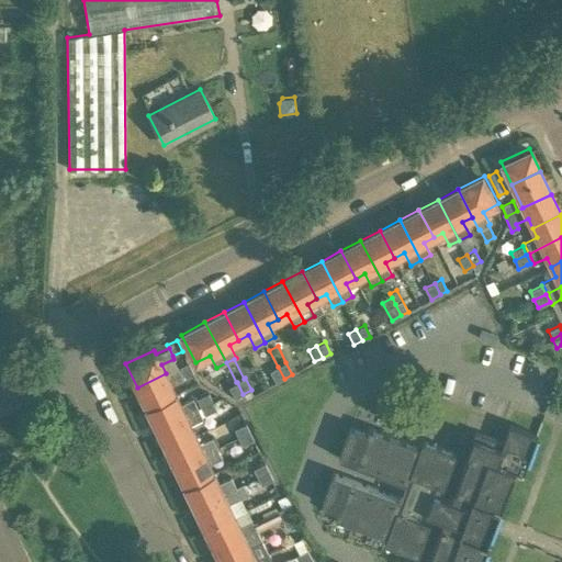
[(186,379),(194,374),(189,362),(179,367),(186,379)]
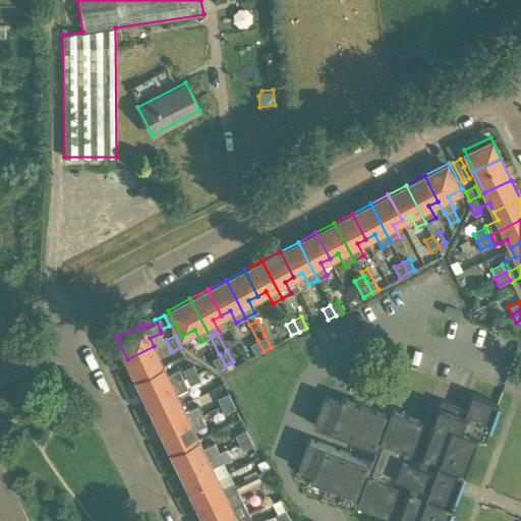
[(255,354),(264,351),(257,340),(250,344),(255,354)]
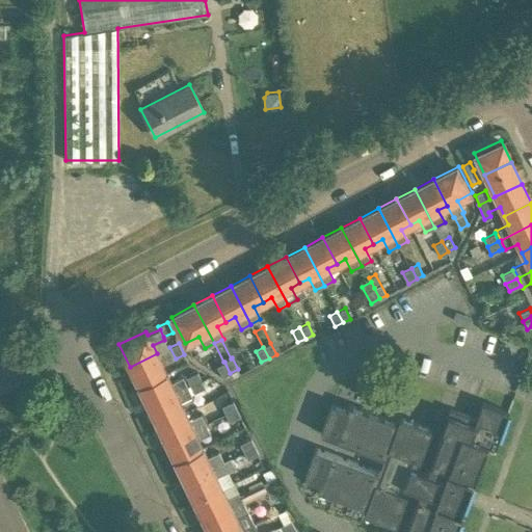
[(139,387),(166,373),(161,365),(174,358),(168,348),(157,353),(130,367),(139,387)]
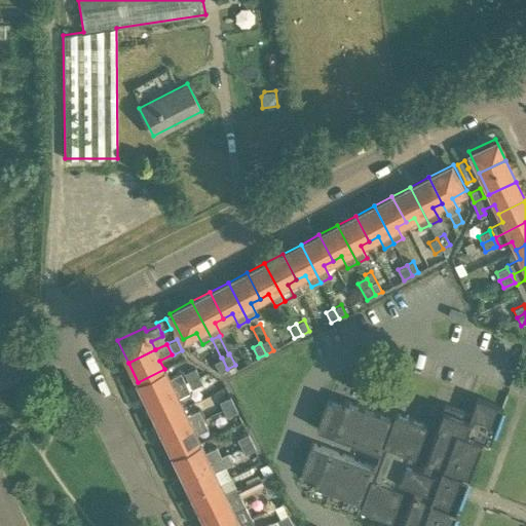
[(222,358),(221,358),(214,362),(220,373),(227,369),(222,358)]
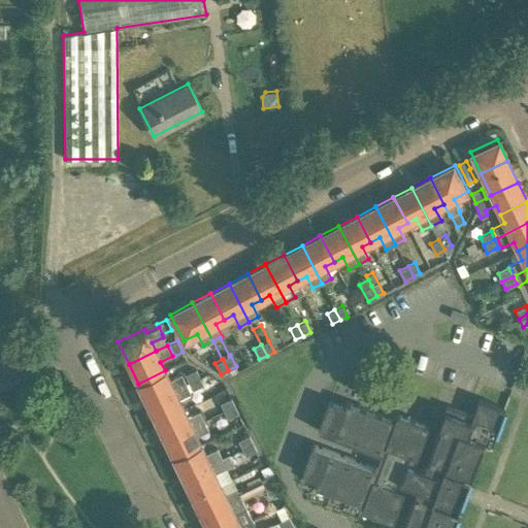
[(185,374),(189,382),(199,376),(196,369),(185,374)]
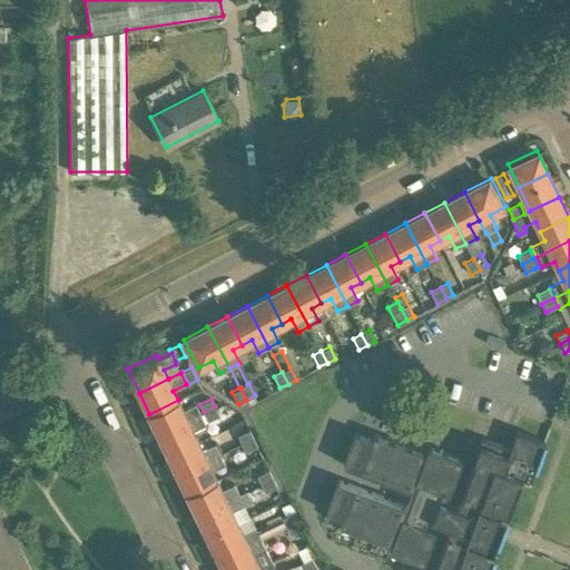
[(149,414),(158,434),(200,414),(196,403),(183,410),(178,400),(149,414)]
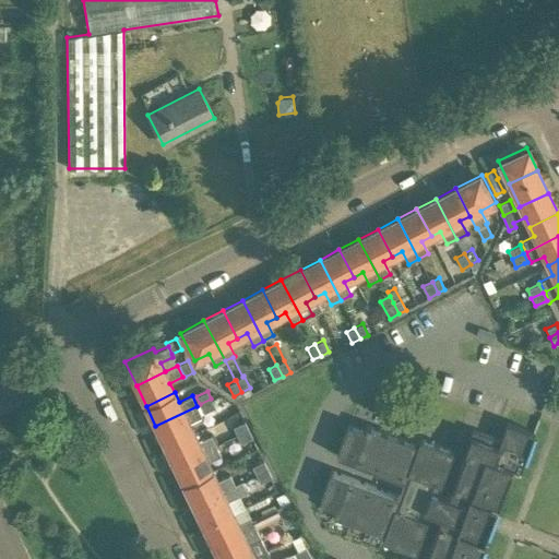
[(215,407),(211,399),(200,404),(203,413),(215,407)]
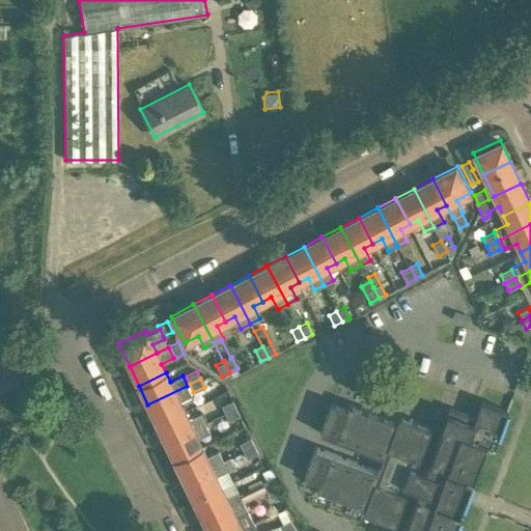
[(147,404),(157,423),(184,410),(179,401),(192,395),(187,386),(147,404)]
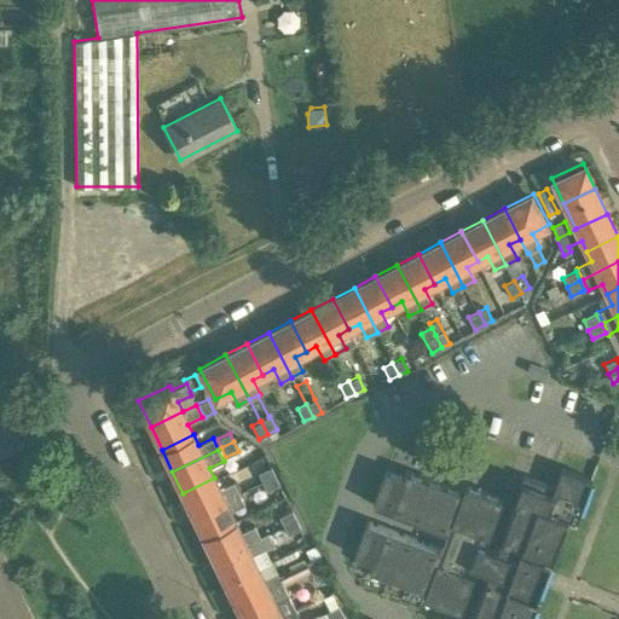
[(258,473),(262,481),(276,475),(271,467),(258,473)]
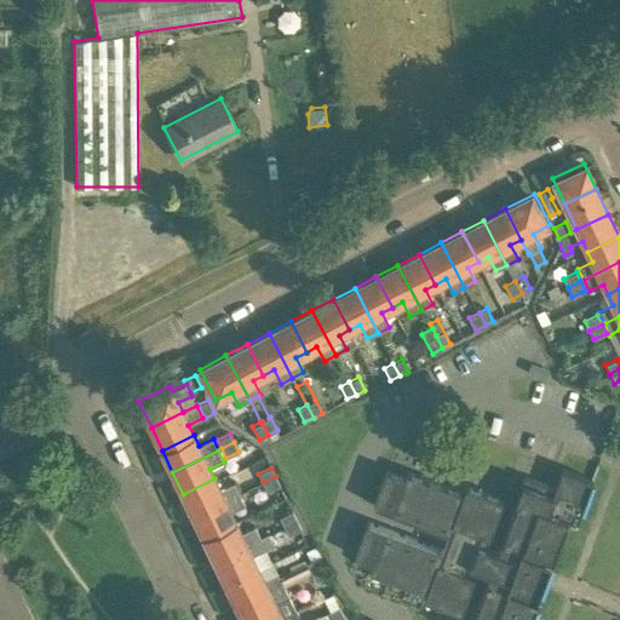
[(592,480),(591,480),(561,469),(554,487),(523,476),(515,500),(516,500),(501,539),(500,538),(497,549),(484,544),(501,499),(465,486),(463,492),(406,471),(401,486),(383,478),(354,556),(372,563),(369,570),(425,591),(424,597),(460,612),(476,567),(488,570),(484,580),(486,581),(471,619),(470,619),(469,619),(528,619),(541,589),(539,587),(546,569),(547,570),(567,520),(577,523),(592,480)]
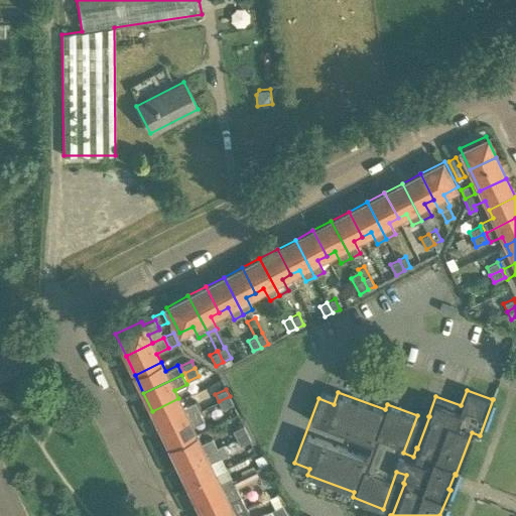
[(230,396),(219,401),(223,409),(233,404),(230,396)]
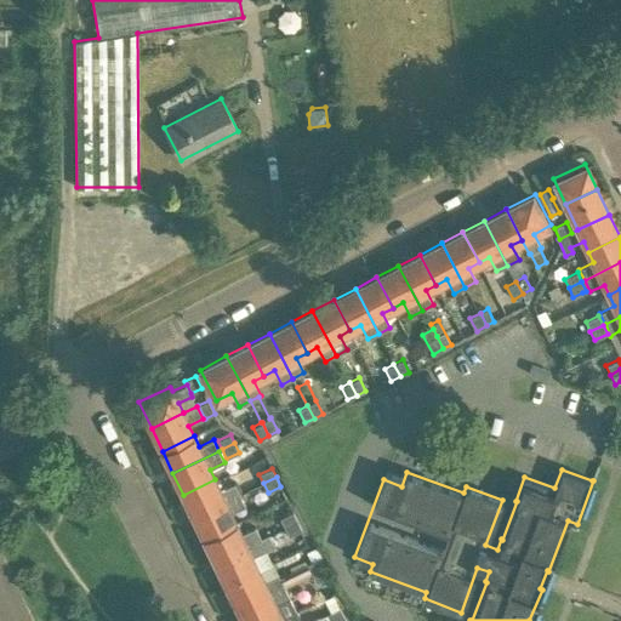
[(183,495),(194,517),(240,495),(234,483),(220,490),(215,479),(183,495)]
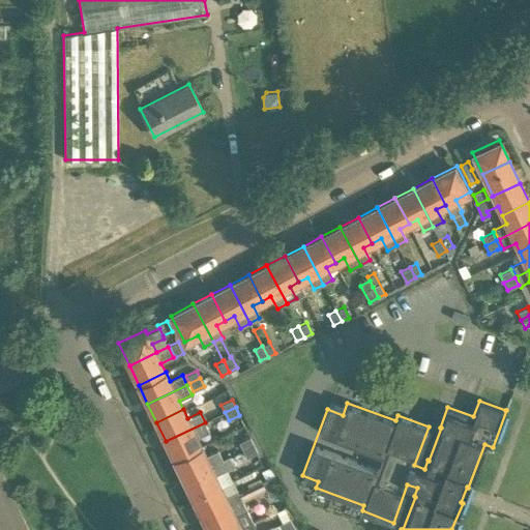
[(174,460),(201,446),(197,438),(209,432),(205,422),(166,441),(174,460)]
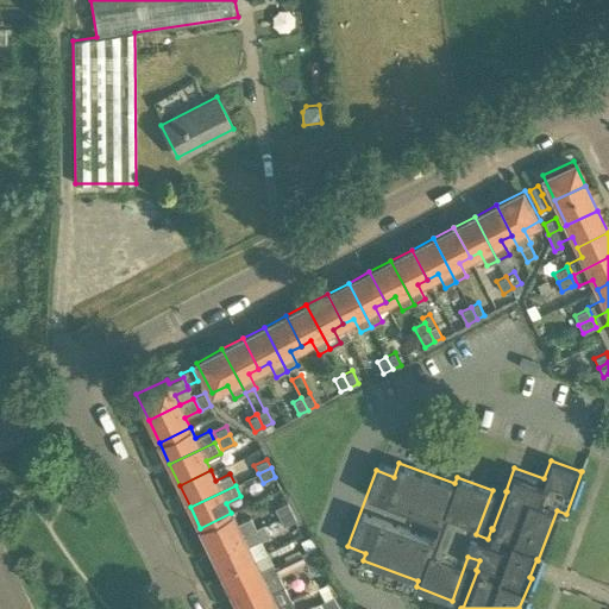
[(292,510),(287,502),(274,508),(278,518),(292,510)]
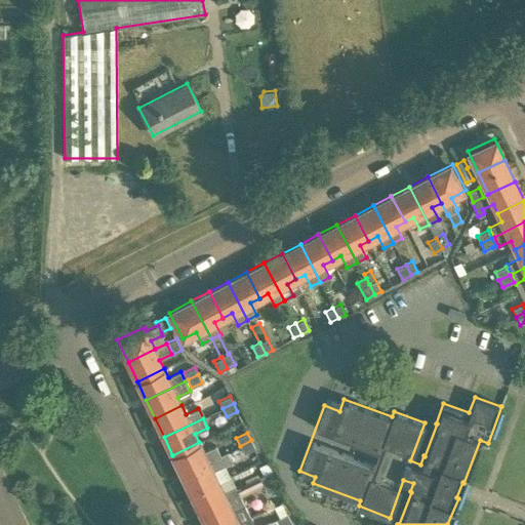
[(240,446),(244,452),(244,453),(255,448),(251,440),(240,446)]
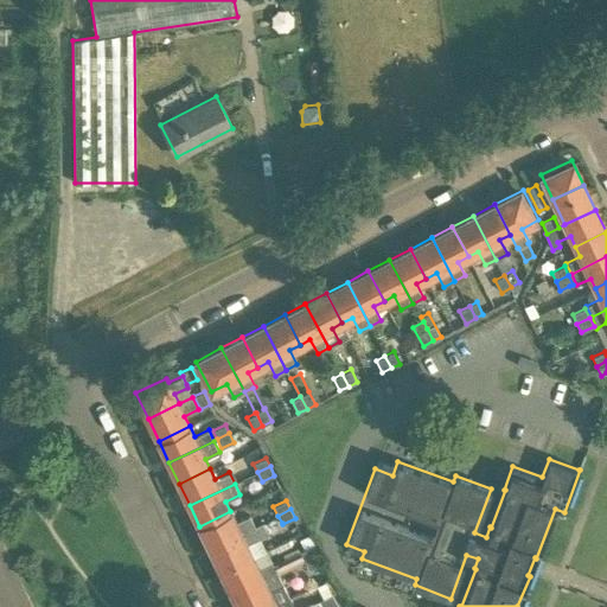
[(199,526),(210,548),(255,526),(255,525),(250,515),(235,522),(230,511),(199,526)]
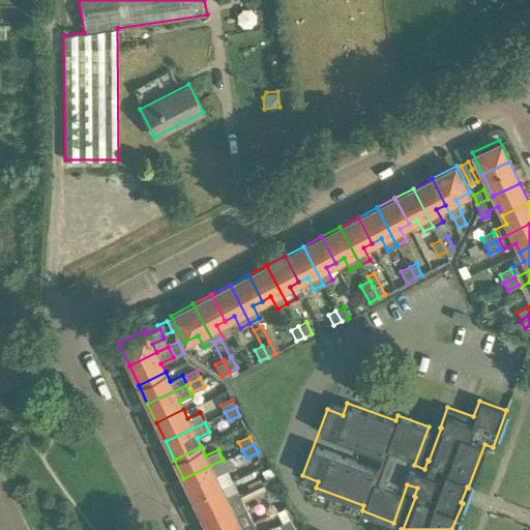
[(234,466),(233,463),(229,455),(223,459),(223,460),(183,478),(194,499),(219,486),(214,475),(234,466)]
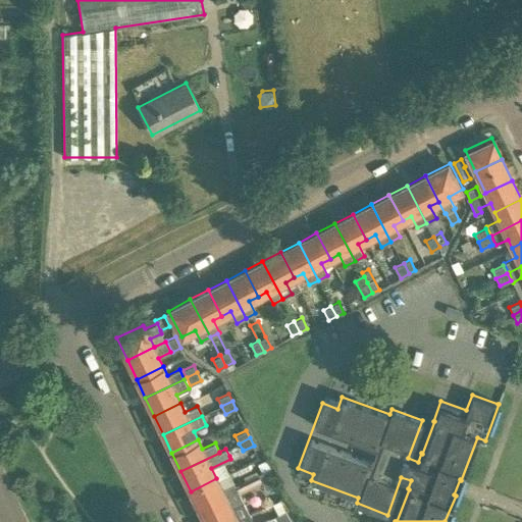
[(268,469),(258,474),(261,481),(272,476),(268,469)]
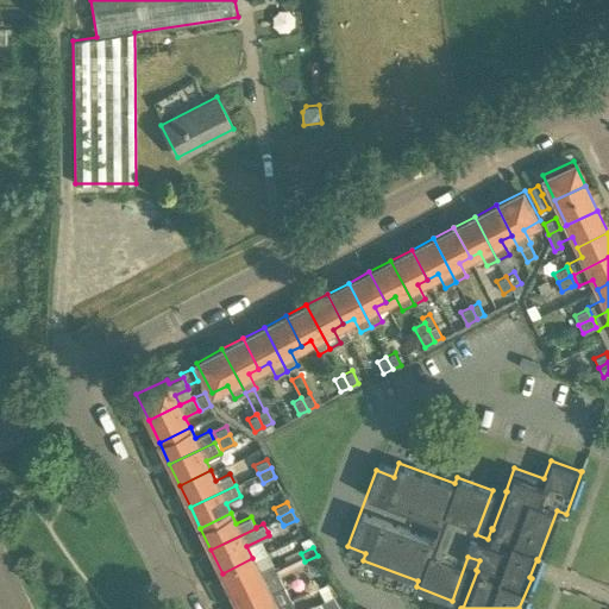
[(233,596),(278,575),(278,576),(305,563),(305,562),(301,553),(300,552),(274,565),(268,551),(252,558),(223,573),(233,596)]
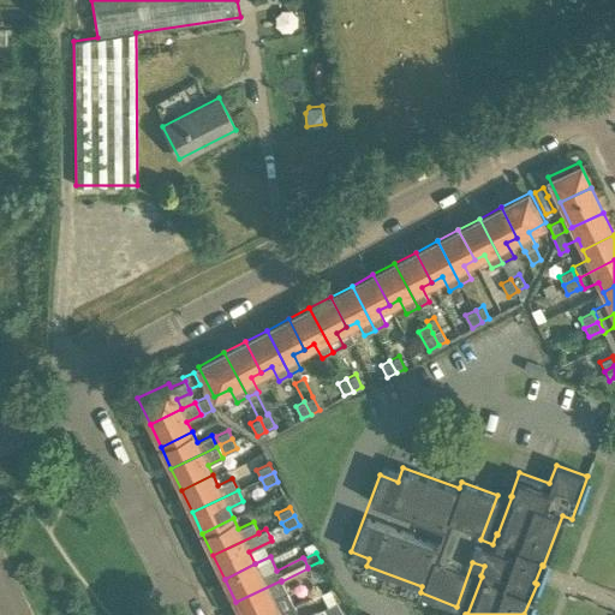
[(326,571),(321,561),(308,567),(308,568),(312,577),(326,571)]
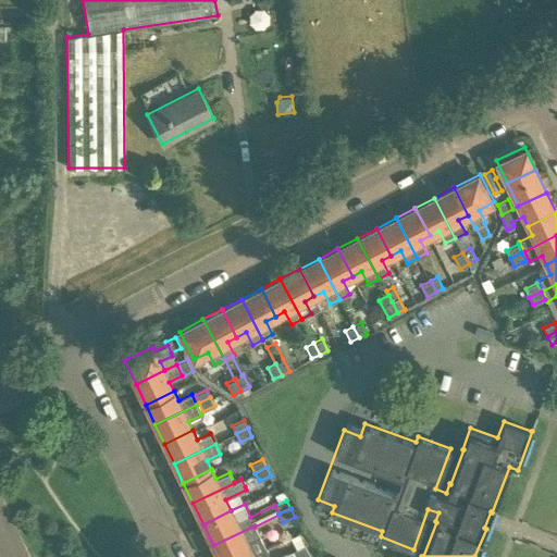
[(213,545),(219,556),(244,556),(252,554),(247,542),(260,536),(255,527),(255,525),(213,545)]
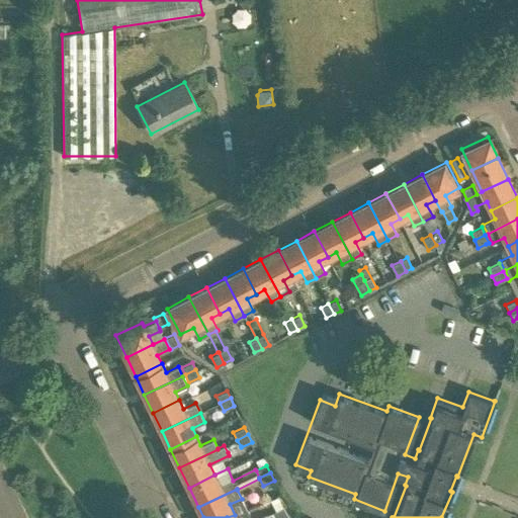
[(278,517),(286,514),(283,507),(272,512),(274,517),(278,517)]
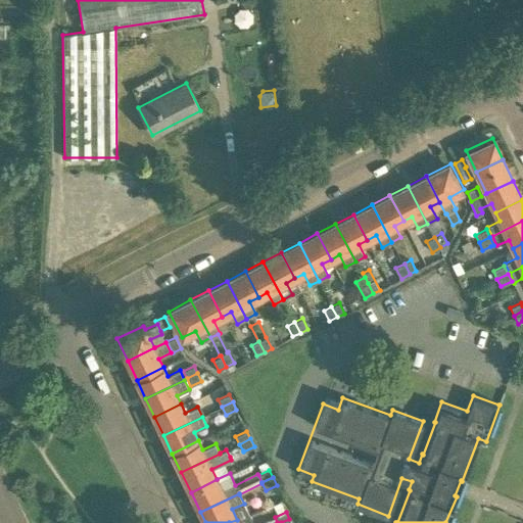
[(229,522),(252,522),(249,514),(237,520),(229,522)]
